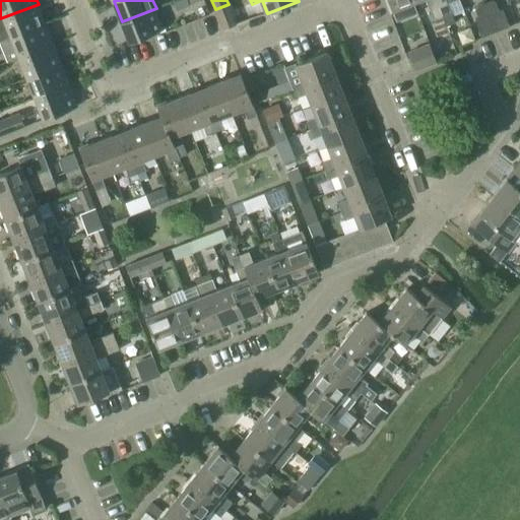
[(407,17),(403,6),(414,2),(413,0),(389,0),(397,20),(407,17)]
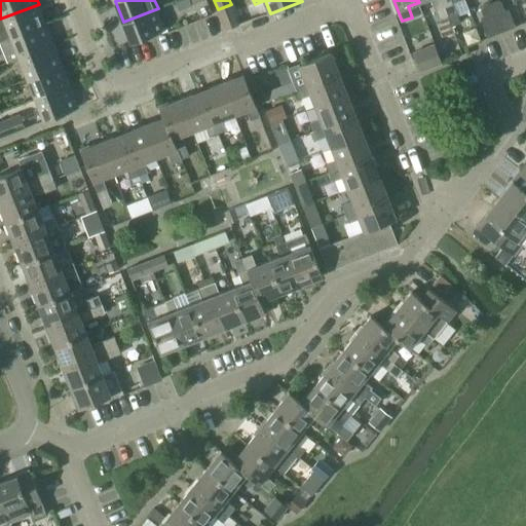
[(418,0),(419,2),(424,0),(431,0),(440,20),(448,16),(449,16),(442,0),(418,0)]
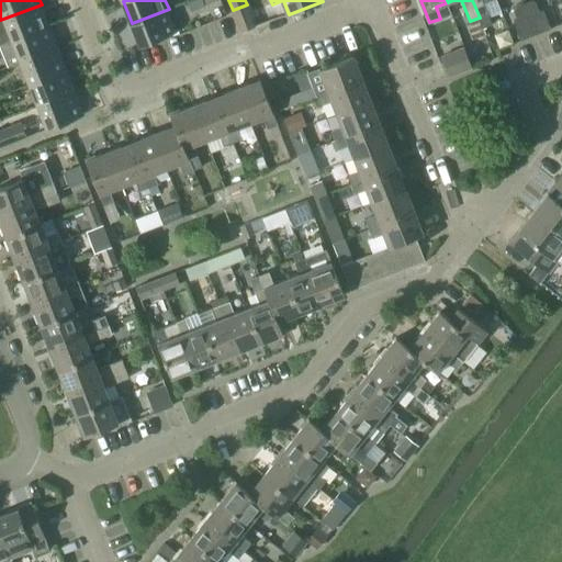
[(472,0),(480,18),(479,18),(482,29),(492,25),(489,14),(490,14),(484,1),(486,0),(472,0)]
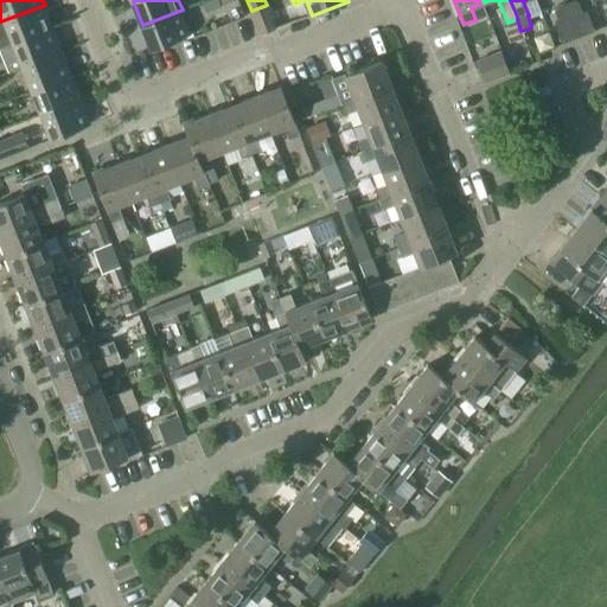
[(45,5),(0,21),(0,49),(0,50),(55,29),(45,5)]
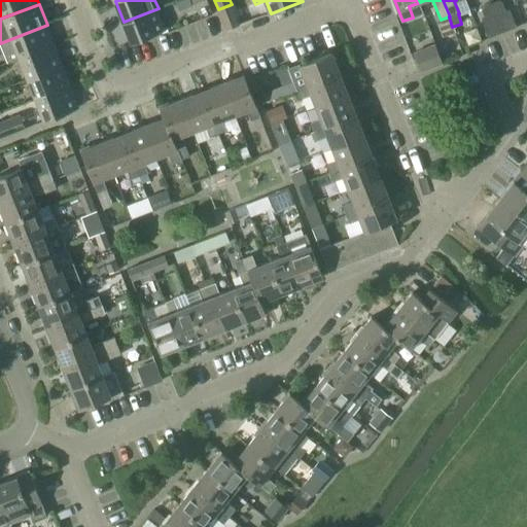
[(232,4),(218,9),(226,30),(239,25),(232,4)]
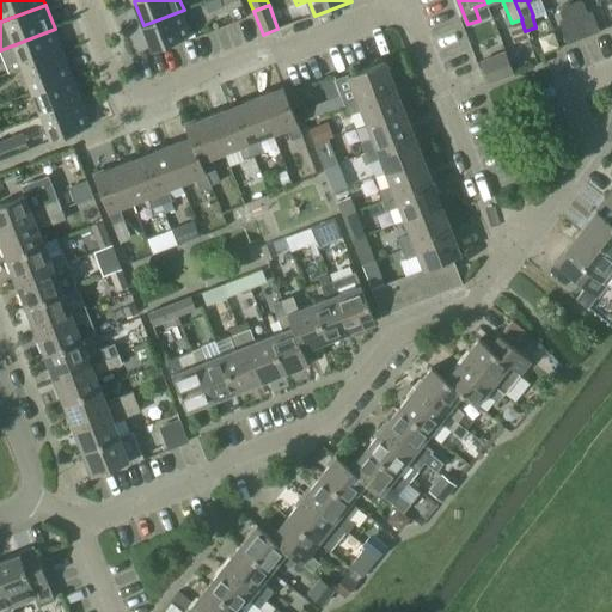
[(154,50),(194,35),(184,10),(144,25),(154,50)]
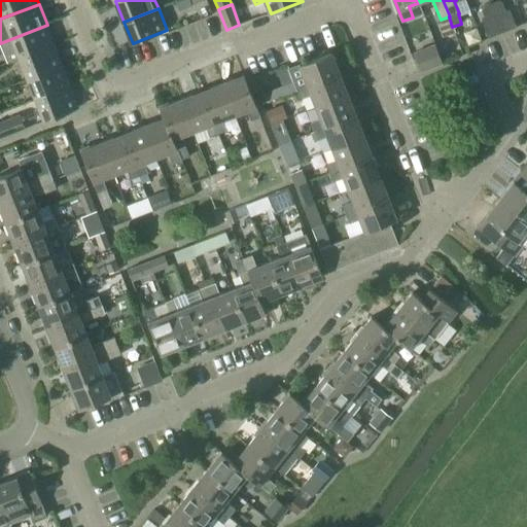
[(510,8),(495,14),(502,32),(517,27),(510,8)]
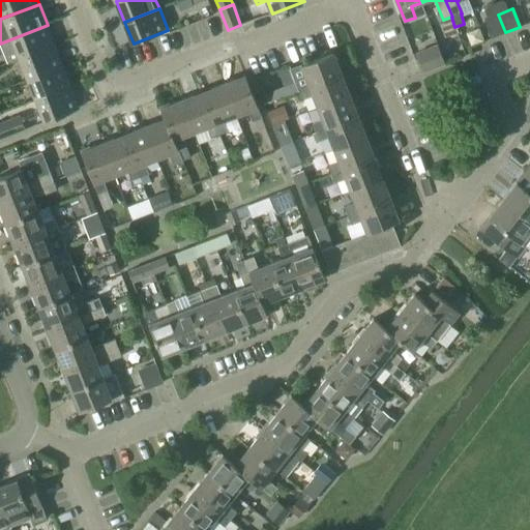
[(498,15),(484,20),(491,37),(505,32),(498,15)]
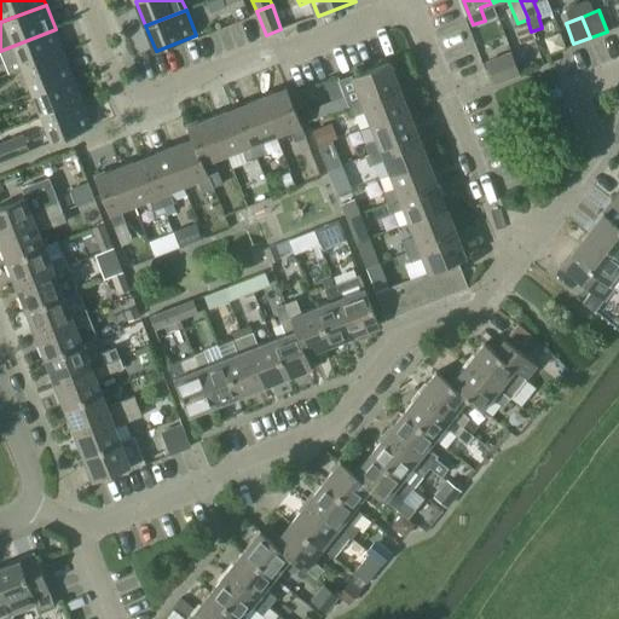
[(56,29),(0,51),(10,74),(24,68),(24,69),(65,53),(56,29)]
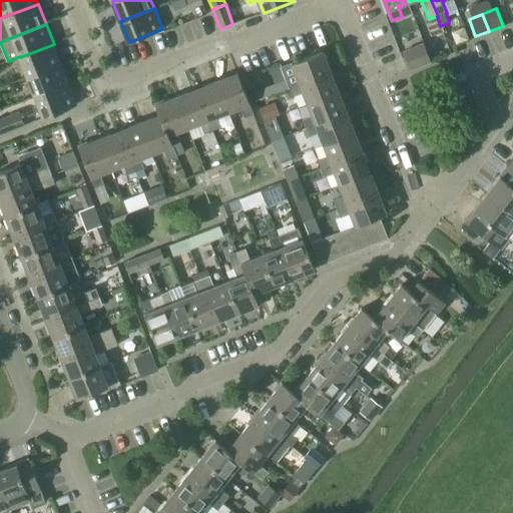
[(424,43),(403,51),(409,68),(431,60),(424,43)]
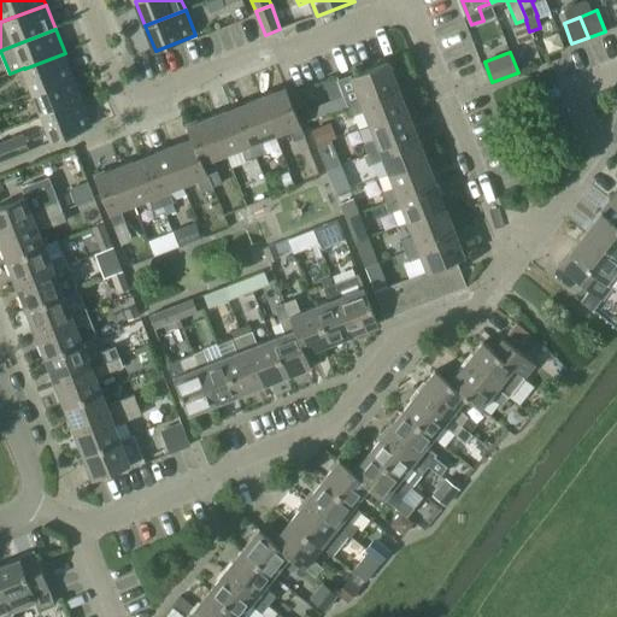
[(65,53),(24,69),(34,93),(75,77),(65,53)]
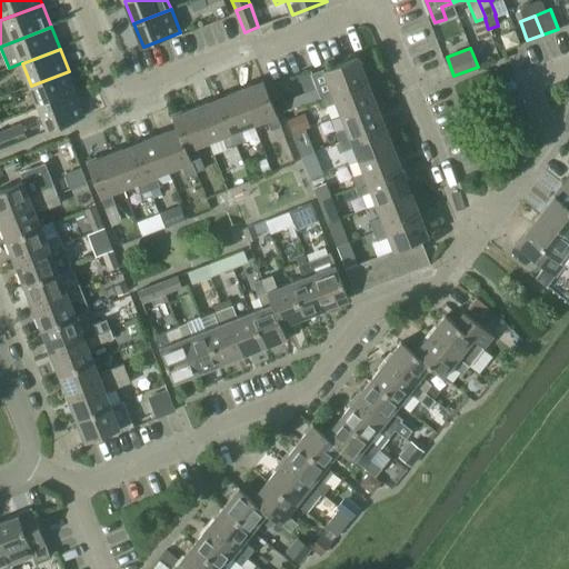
[(359,56),(313,73),(318,87),(322,98),(370,79),(368,73),(366,75),(359,56)]
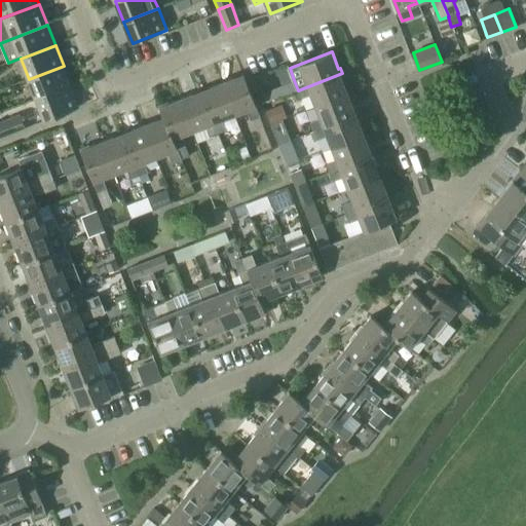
[(64,66),(29,79),(37,100),(71,86),(64,66)]
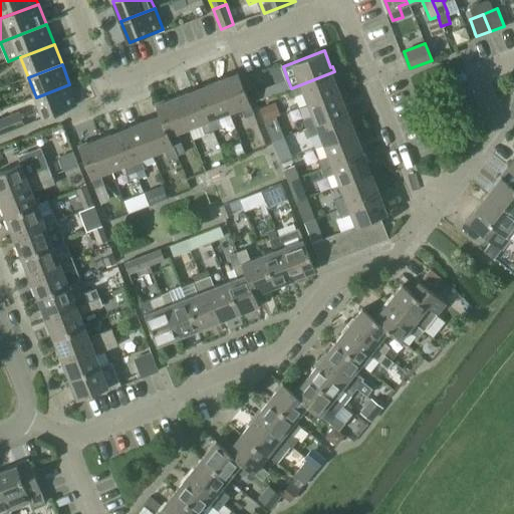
[(234,75),(218,81),(226,101),(230,112),(242,107),(246,117),(255,113),(239,71),(234,73),(234,75)]
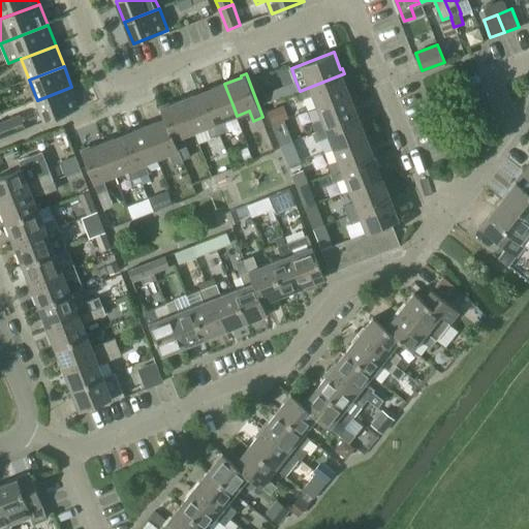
[(344,73),(300,91),(304,99),(314,95),(318,107),(350,95),(344,79),(345,78),(344,73)]
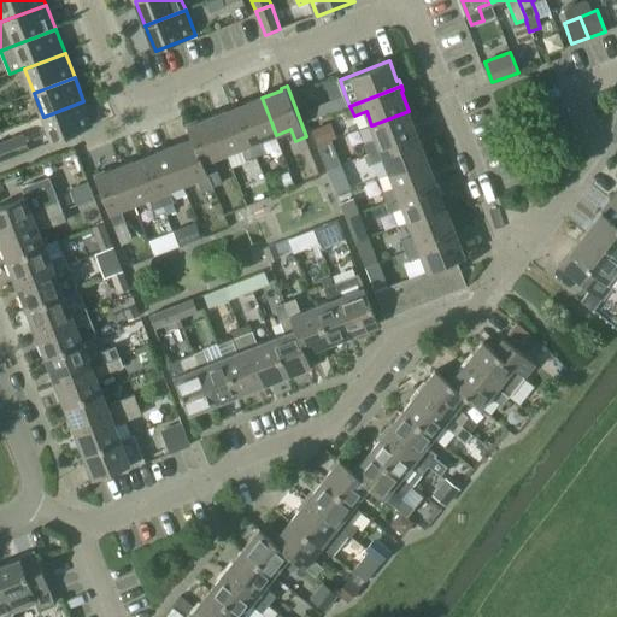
[(242,104),(238,105),(252,142),(257,156),(268,152),(263,140),(276,135),(271,122),(262,98),(242,105),(242,104)]
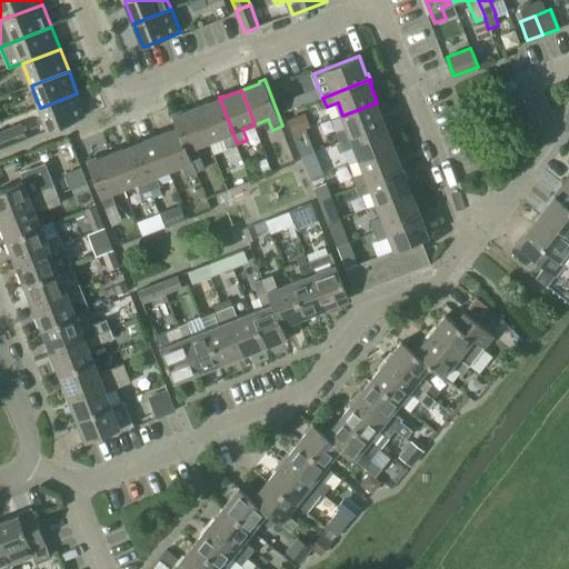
[(311,101),(307,90),(281,100),(286,111),(311,101)]
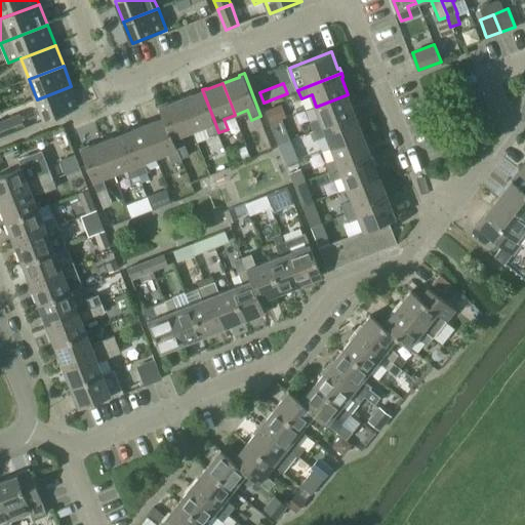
[(80,108),(71,86),(37,99),(45,121),(80,108)]
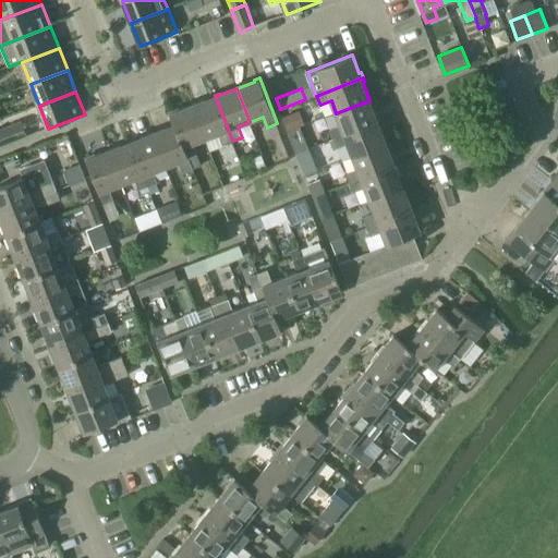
[(210,98),(193,106),(206,138),(219,134),(220,136),(223,145),(231,142),(232,141),(228,129),(215,95),(210,97),(210,98)]
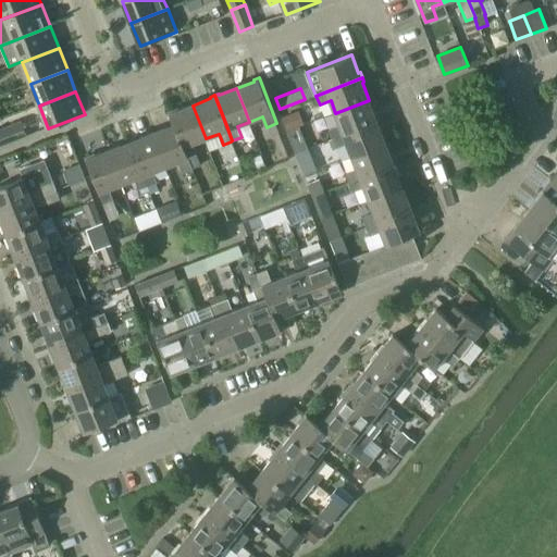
[(341,125),(330,130),(333,139),(379,121),(378,116),(375,118),(369,100),(335,113),(341,125)]
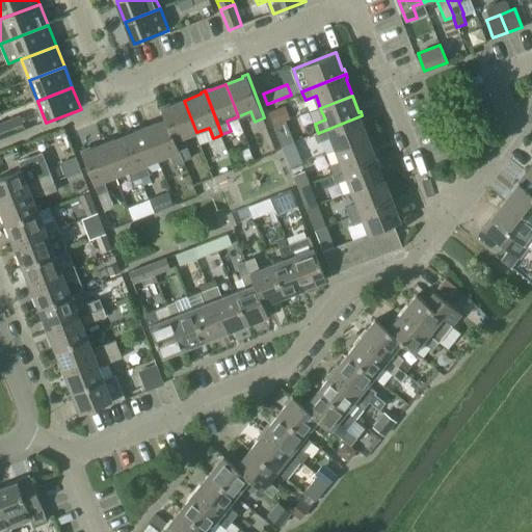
[(167,105),(162,107),(166,117),(180,151),(181,151),(183,157),(185,161),(192,158),(189,148),(185,137),(196,132),(184,101),(167,107),(167,105)]
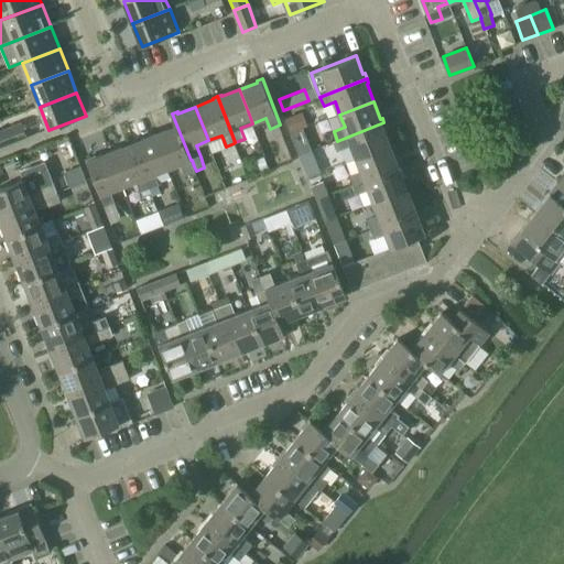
[(308,125),(303,111),(286,117),(292,131),(308,125)]
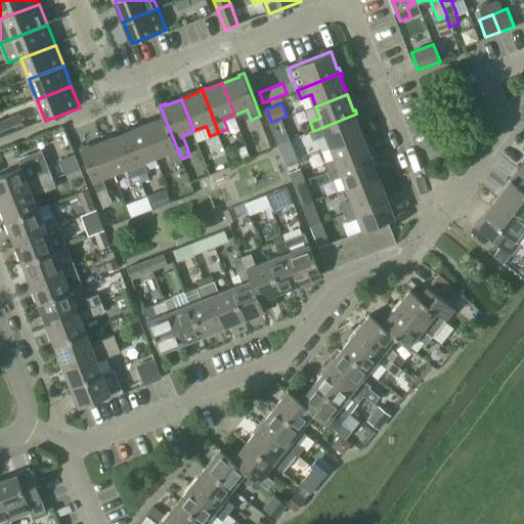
[(356,114),(313,131),(316,139),(326,135),(332,147),(363,135),(357,119),(358,118),(356,114)]
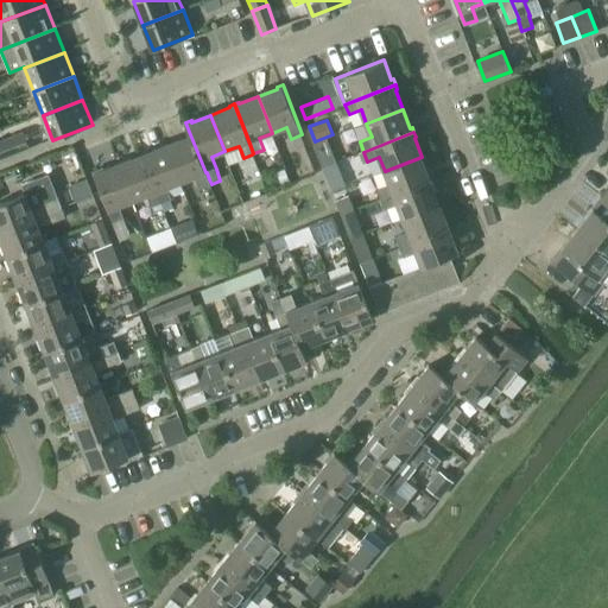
[(0,140),(0,158),(29,147),(23,133),(0,140)]
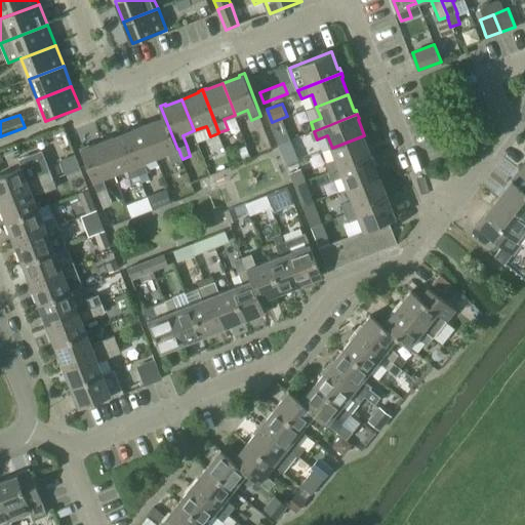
[(161,119),(145,125),(157,157),(169,153),(173,163),(173,162),(183,159),(180,155),(178,149),(177,149),(164,116),(160,118),(161,119)]
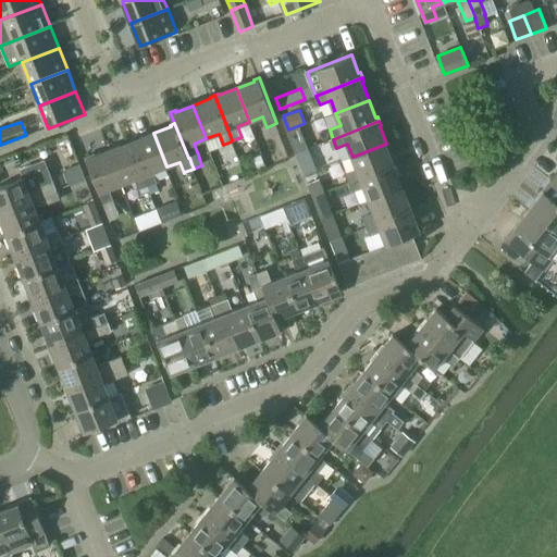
[(296,152),(307,148),(299,126),(287,132),(296,152)]
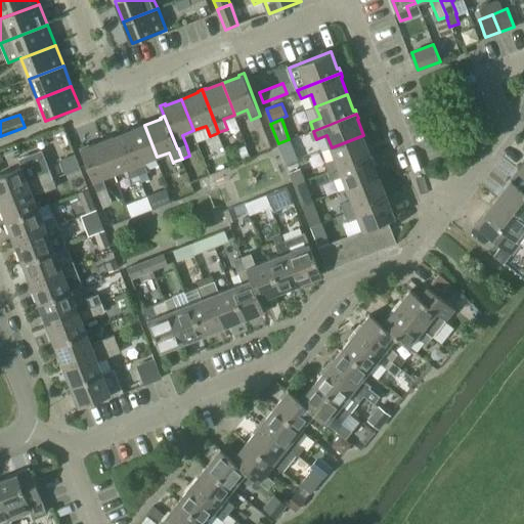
[(127,130),(123,132),(140,175),(142,181),(149,178),(147,172),(148,172),(144,162),(157,157),(144,125),(128,132),(127,130)]
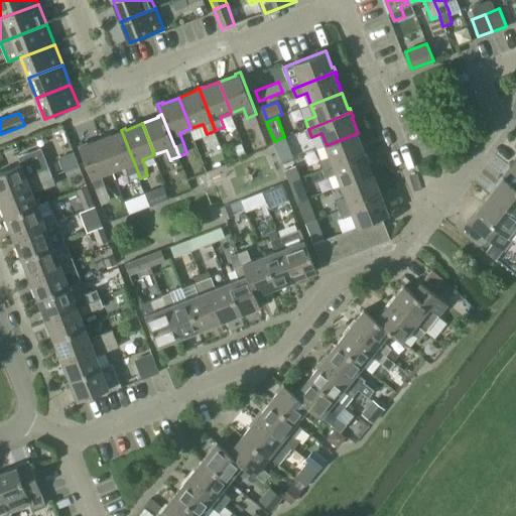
[(118,133),(101,139),(114,170),(125,165),(129,175),(138,172),(121,130),(117,132),(118,133)]
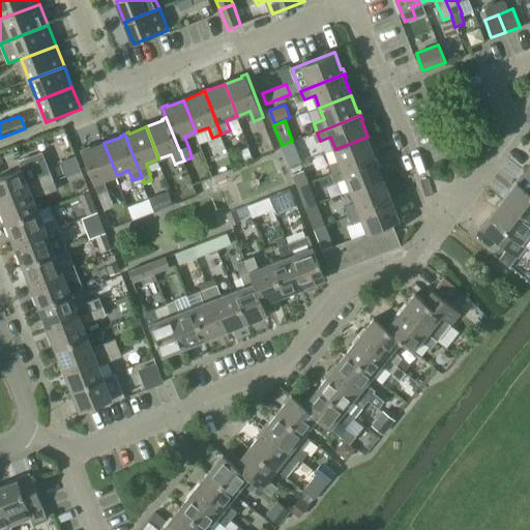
[(341,162),(330,166),(333,174),(377,156),(375,152),(374,153),(367,137),(335,149),(341,162)]
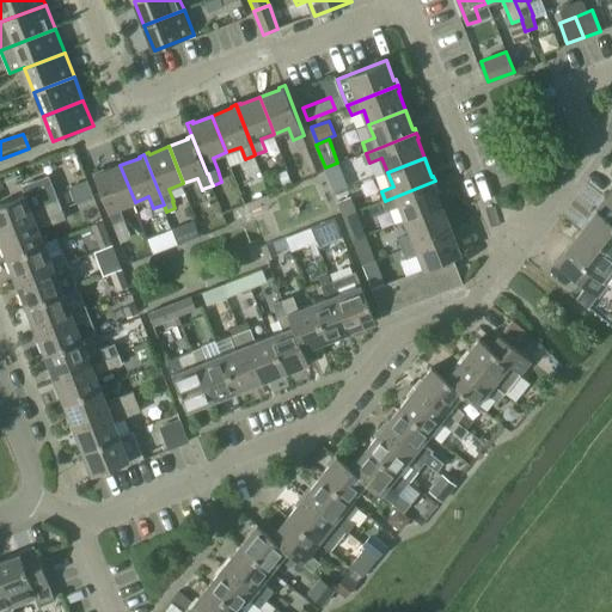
[(101,171),(95,173),(115,224),(126,219),(121,207),(135,202),(120,165),(102,172),(101,171)]
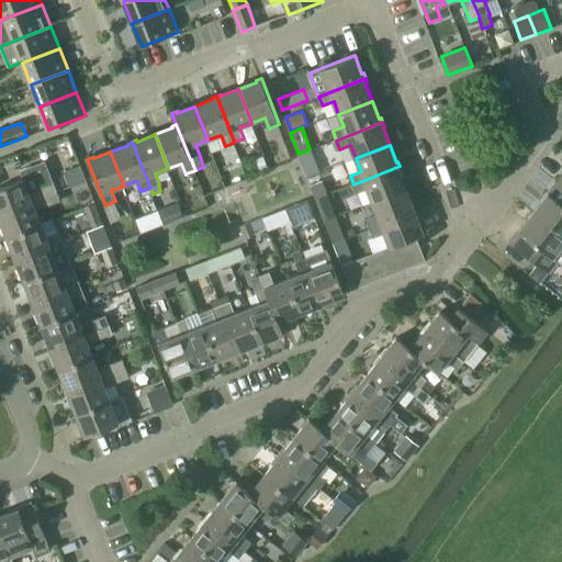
[(225,171),(231,184),(243,179),(237,166),(225,171)]
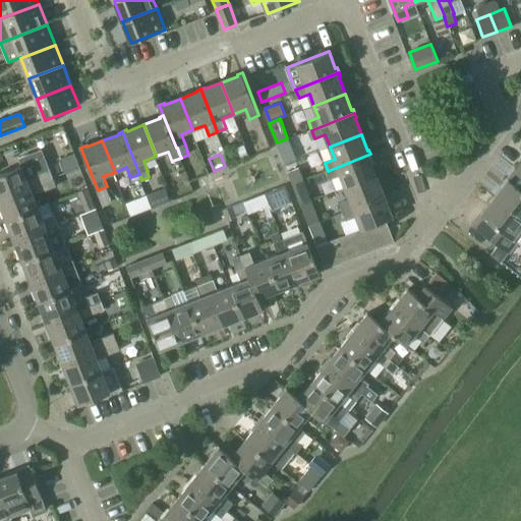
[(370,154),(328,171),(331,179),(341,175),(346,187),(378,175),(370,159),(372,158),(370,154)]
